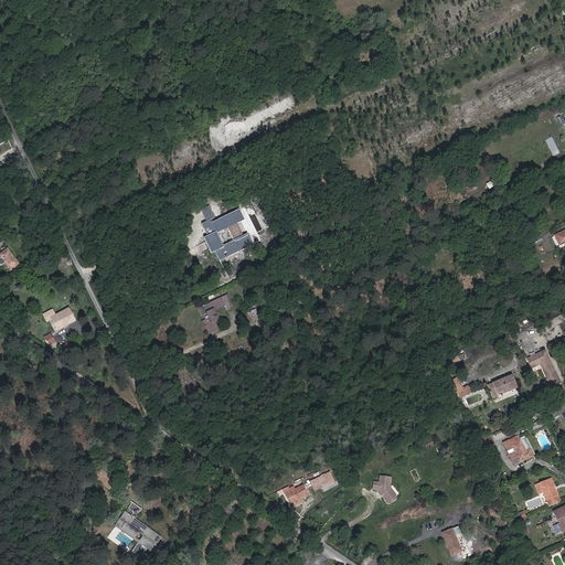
[(468,183),(471,191),(480,187),(477,182),(475,183),(473,181),(468,183)]
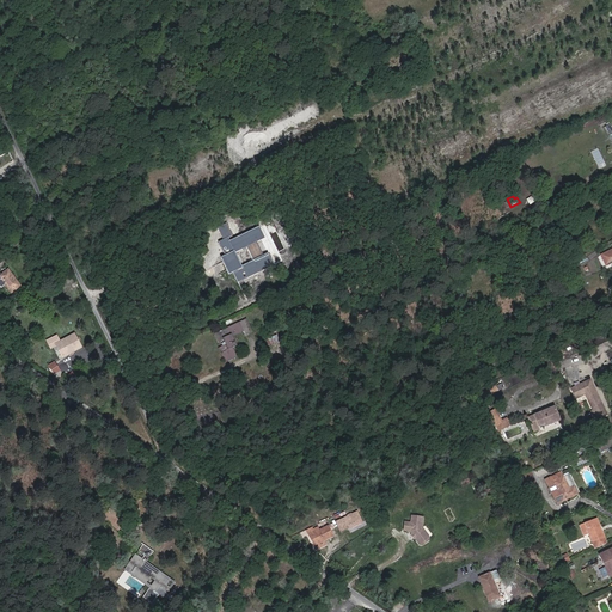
[(233,271),(238,281),(271,264),(265,255),(242,265),(234,252),(259,240),(254,231),(221,248),(225,256),(221,257),(230,274),(233,271)]
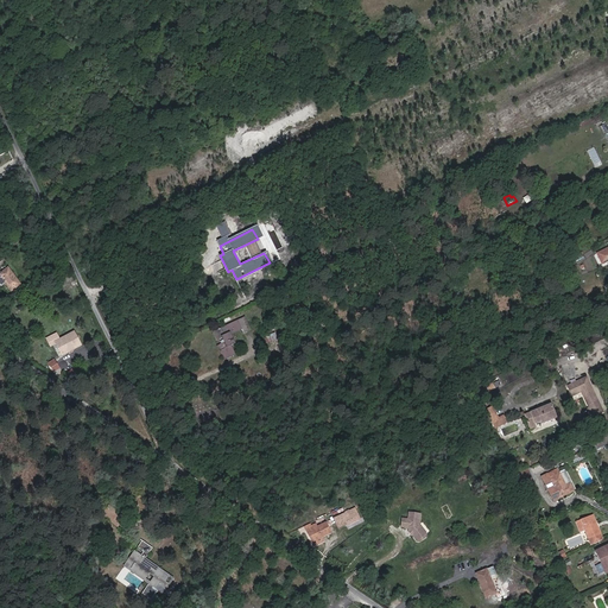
[(505,239),(502,234),(486,242),(488,246),(505,239)]
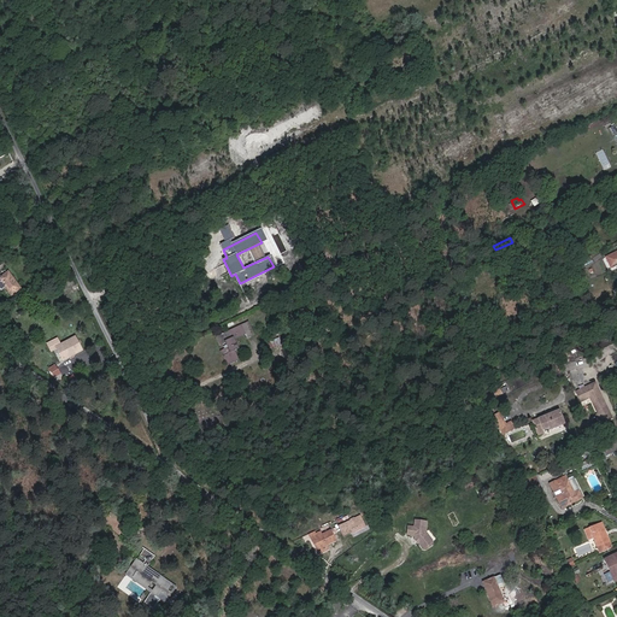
[(616,265),(616,251),(606,257),(611,269),(616,265)]
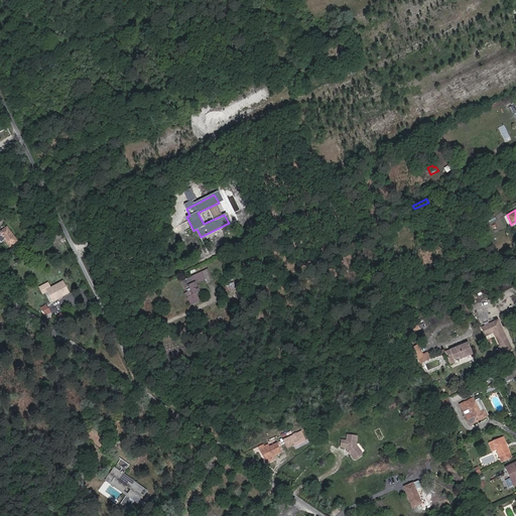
[(0,240),(3,238),(10,248),(18,242),(7,226),(0,231),(0,240)]
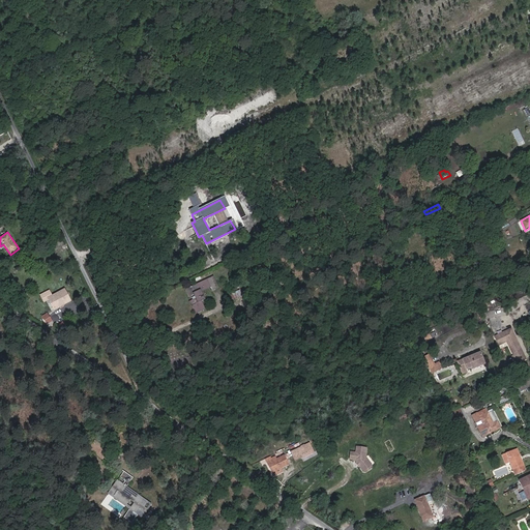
[(213,276),(207,281),(210,286),(212,290),(218,287),(213,276)]
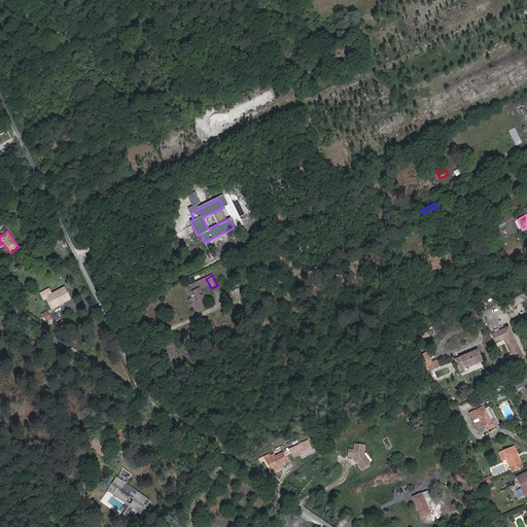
[(209,284),(206,279),(191,285),(185,287),(189,294),(191,293),(194,297),(189,300),(190,302),(195,300),(197,302),(194,304),(197,310),(204,307),(200,300),(203,297),(202,295),(199,297),(198,294),(201,292),(199,289),(209,284)]
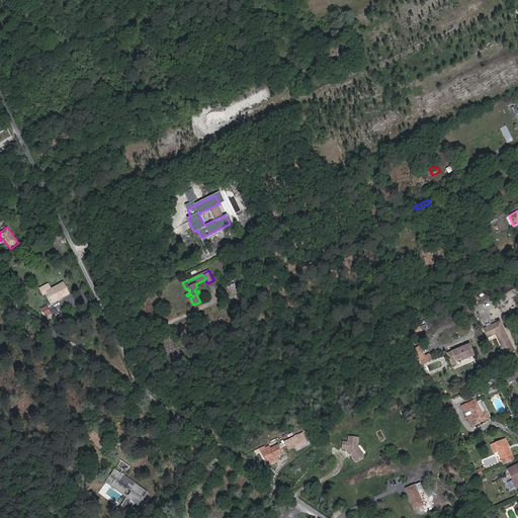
[(64,284),(48,292),(52,301),(68,292),(64,284)]
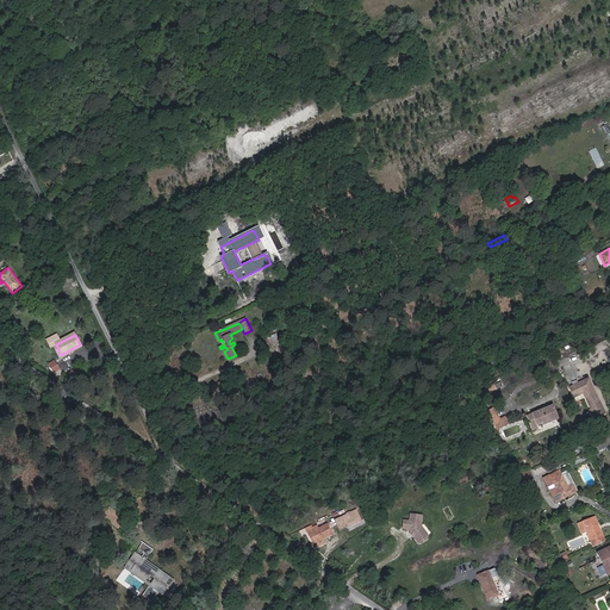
[(267,342),(268,344),(281,340),(279,335),(271,338),(271,340),(267,342)]
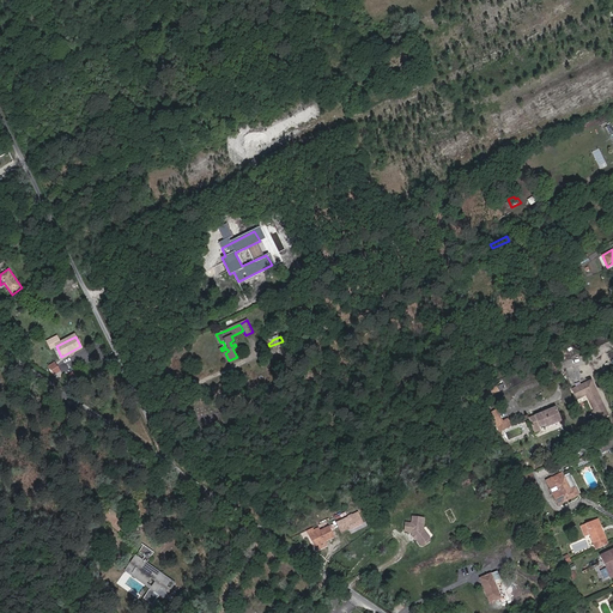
[(53,376),(60,371),(54,363),(47,368),(53,376)]
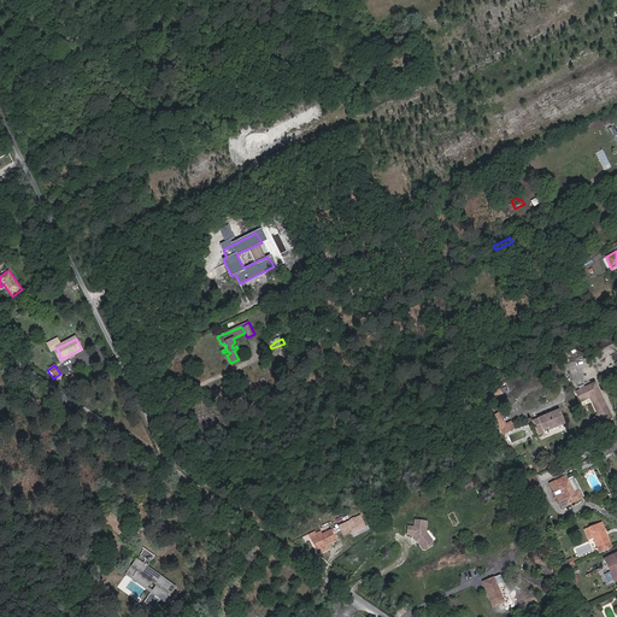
[(597,383),(577,392),(580,399),(589,394),(591,398),(603,423),(613,418),(597,383)]
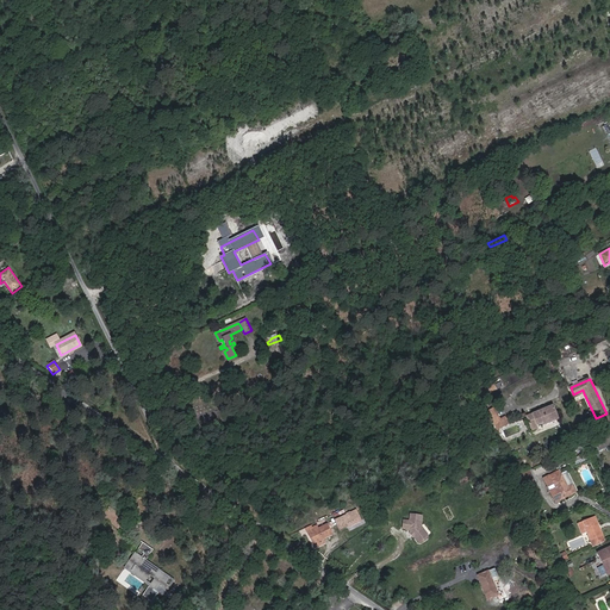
[(483,397),(495,391),(492,387),(491,385),(479,391),(483,397)]
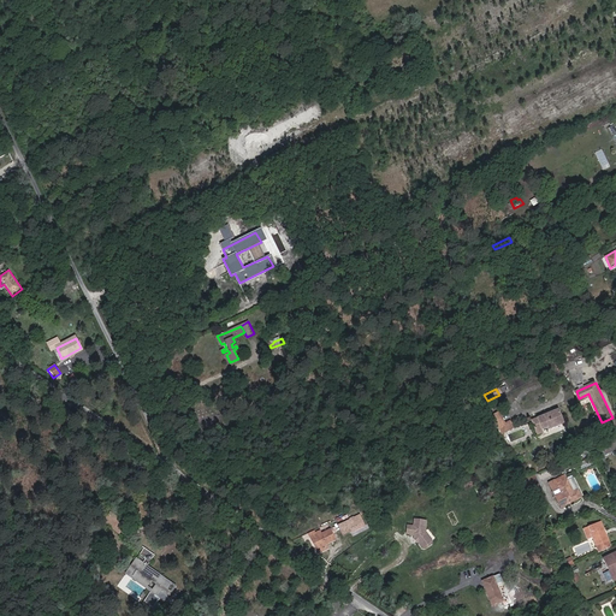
[(542,425),(545,431),(550,428),(551,430),(566,424),(560,408),(533,419),(537,427),(542,425)]
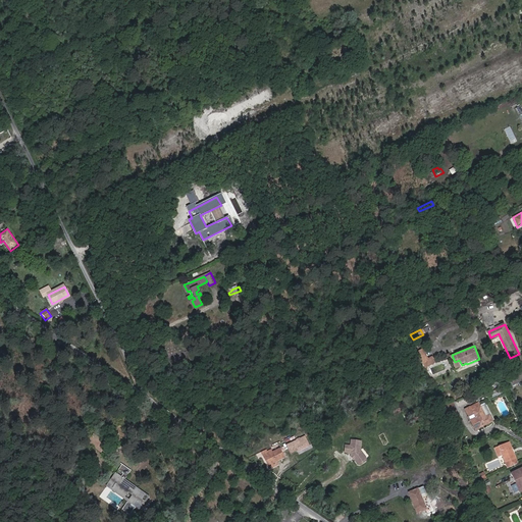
[(429,360),(425,362),(427,366),(431,364),(430,362),(436,360),(435,357),(429,360)]
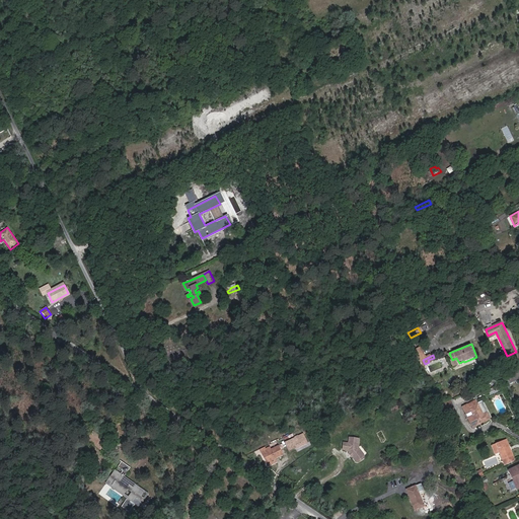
[(518,369),(505,376),(509,384),(518,379),(518,369)]
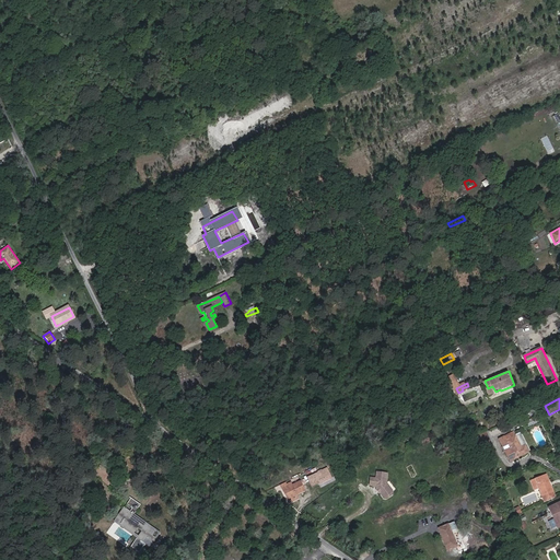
[(512,433),(500,440),(503,447),(508,445),(510,448),(505,451),(511,462),(528,452),(524,445),(522,446),(515,435),(514,436),(512,433)]
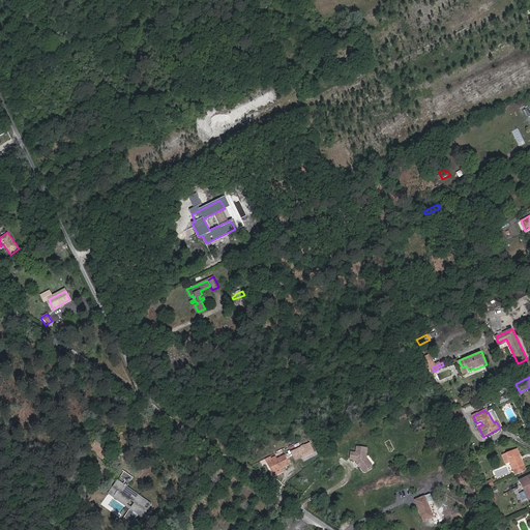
[(492,410),(488,412),(494,422),(496,421),(500,428),(501,427),(492,410)]
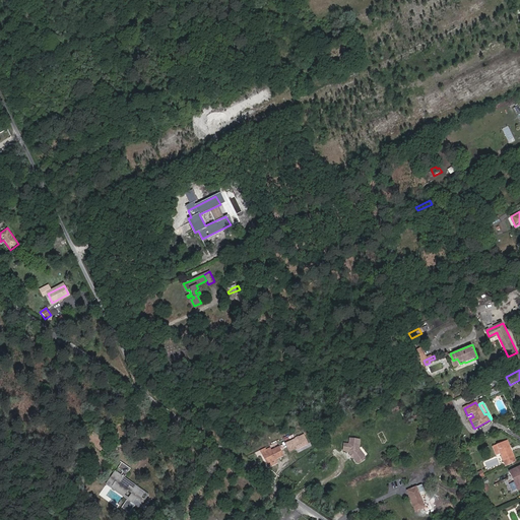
[(447,416),(452,414),(448,406),(443,409),(447,416)]
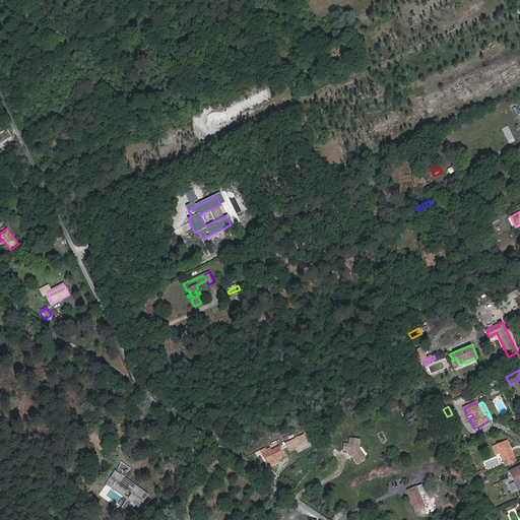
[(87,441),(90,443),(98,434),(94,432),(87,441)]
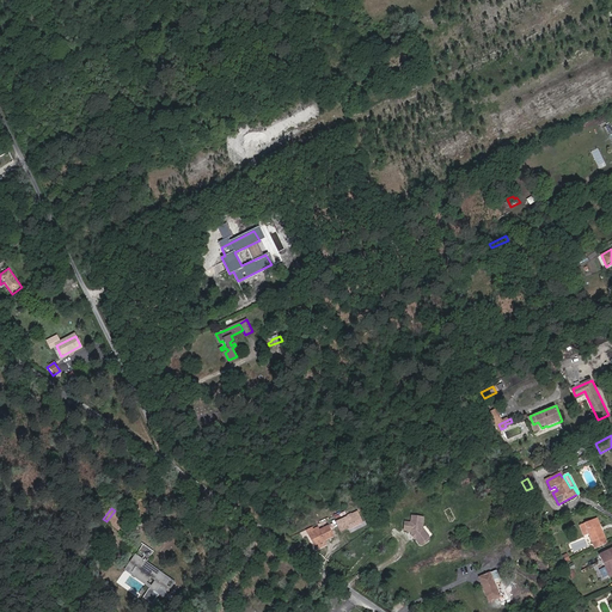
[(118,531),(127,520),(115,510),(106,521),(118,531)]
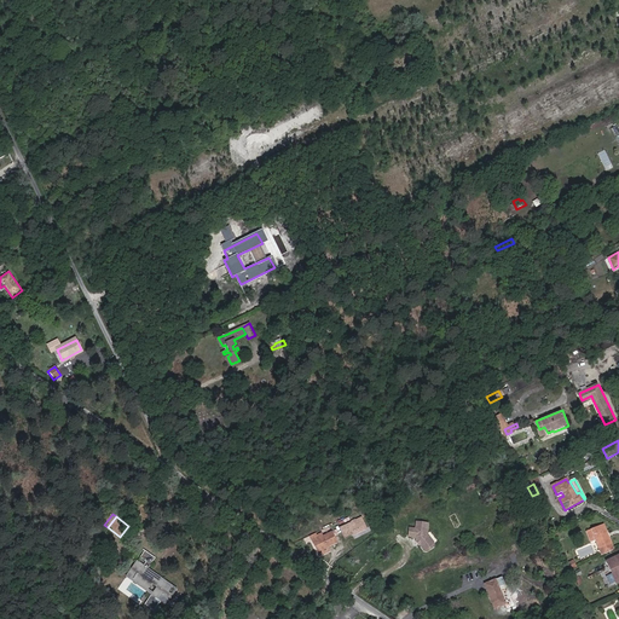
[(351,534),(350,532),(364,524),(360,518),(351,522),(352,524),(347,527),(345,522),(339,525),(346,537),(351,534)]
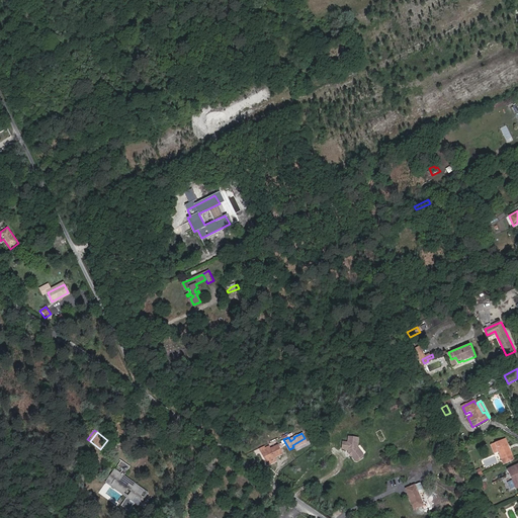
[(359,437),(349,436),(348,442),(343,441),(342,448),(347,449),(348,451),(350,451),(352,453),(351,455),(355,460),(357,461),(363,457),(363,454),(357,446),(359,437)]
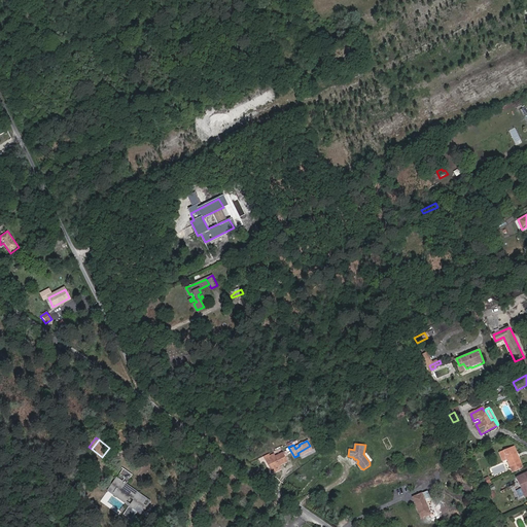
[(514,473),(523,468),(515,448),(505,451),(508,461),(514,473)]
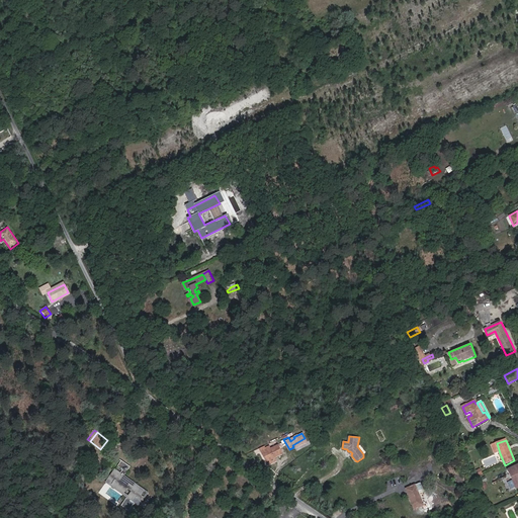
[(262,452),(267,464),(275,460),(274,457),(282,453),(278,445),(267,450),(265,447),(261,449),(262,452)]
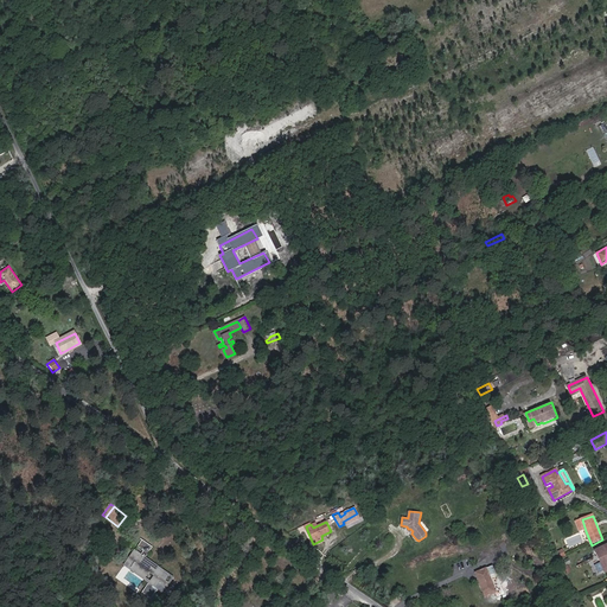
[(157,570),(144,561),(152,548),(142,541),(139,548),(145,551),(142,555),(135,551),(127,563),(133,567),(132,568),(146,579),(149,573),(154,576),(142,593),(151,599),(155,592),(152,589),(154,586),(161,592),(168,583),(165,581),(168,576),(158,569),(157,570)]
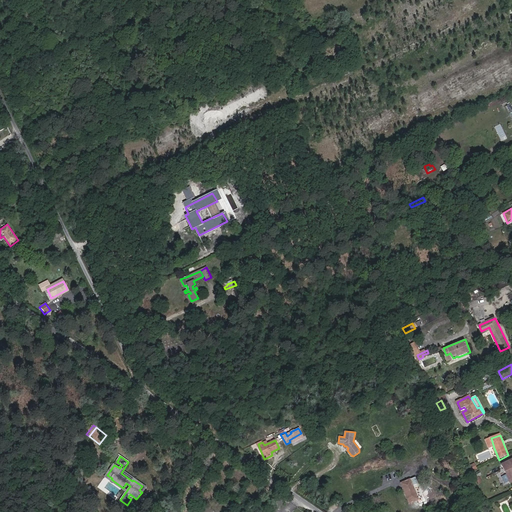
[(511,461),(503,466),(511,482),(511,481),(511,461)]
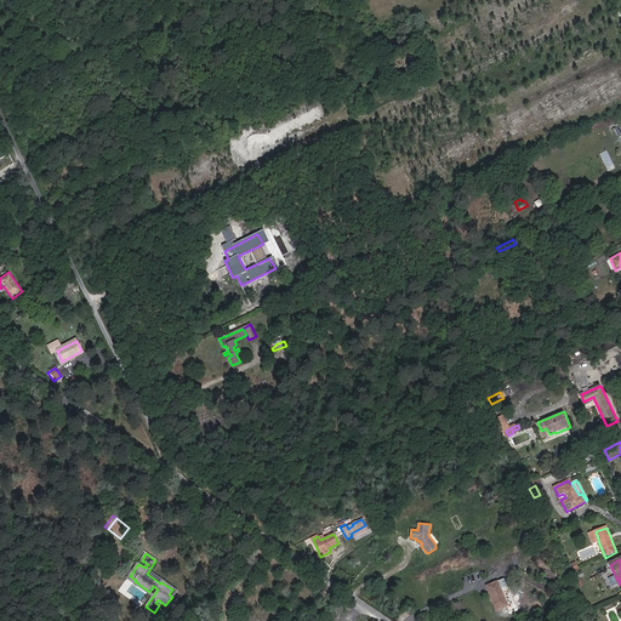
[(510,611),(518,607),(507,585),(506,586),(503,579),(499,581),(497,580),(486,585),(497,610),(507,605),(510,611)]
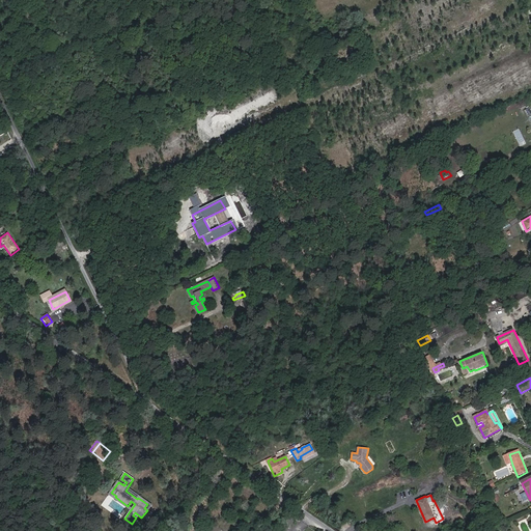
[(463,523),(466,530),(472,530),(468,521),(463,523)]
